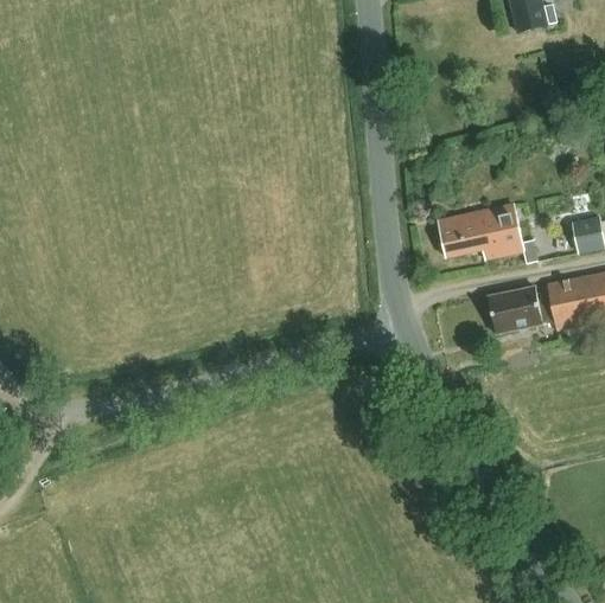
[(509,0),(517,32),(547,25),(546,24),(555,21),(551,4),(542,6),(540,0),(509,0)]
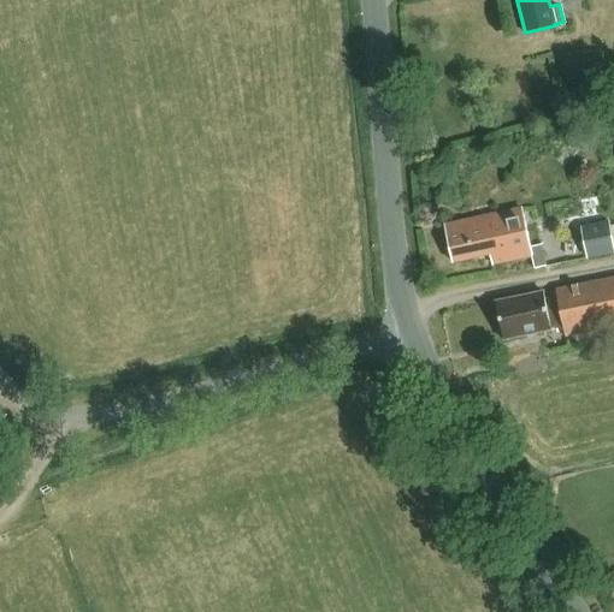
[(529,255),(531,254),(529,245),(520,207),(443,224),(452,261),(488,253),(490,263),(529,255)]
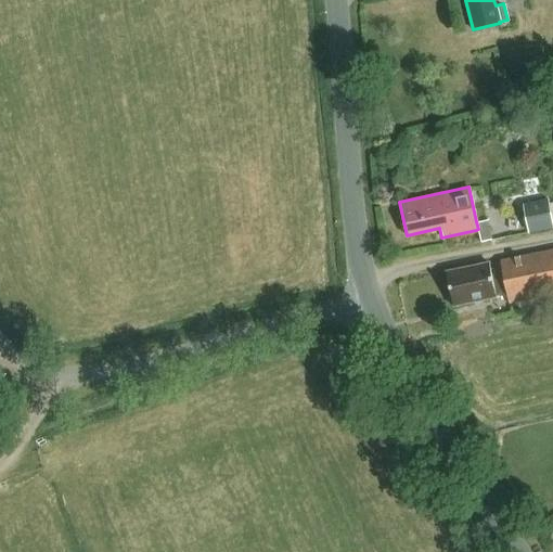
[(521,203),(526,231),(552,226),(547,197),(521,203)]
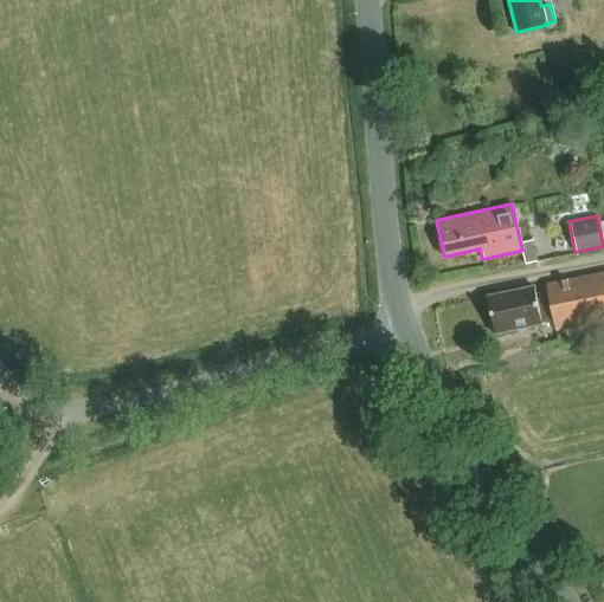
[(522,250),(520,251),(522,263),(534,260),(529,239),(520,241),(522,250)]
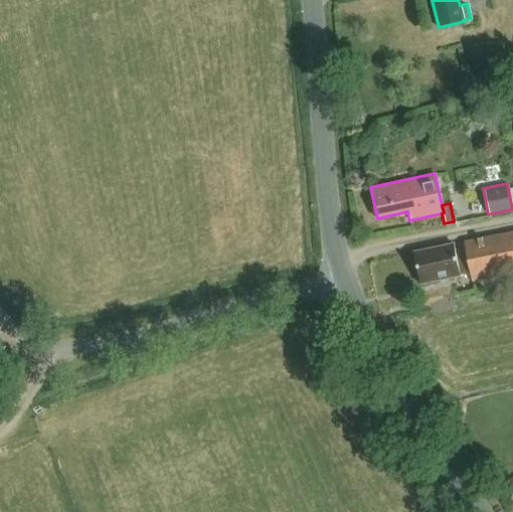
[(470,281),(512,271),(512,230),(463,241),(464,246),(453,248),(452,243),(412,251),(418,283),(469,273),(470,281)]
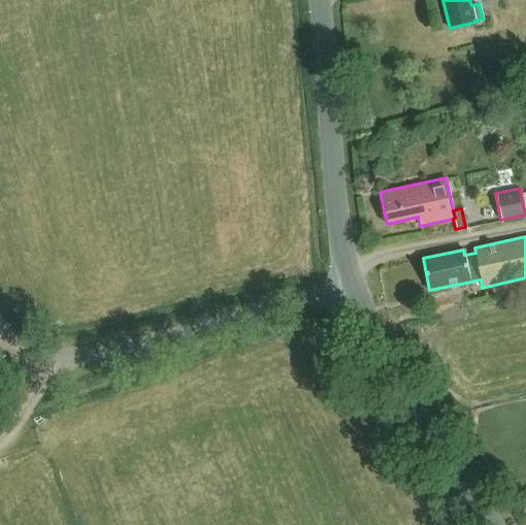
All buildings are outlined.
